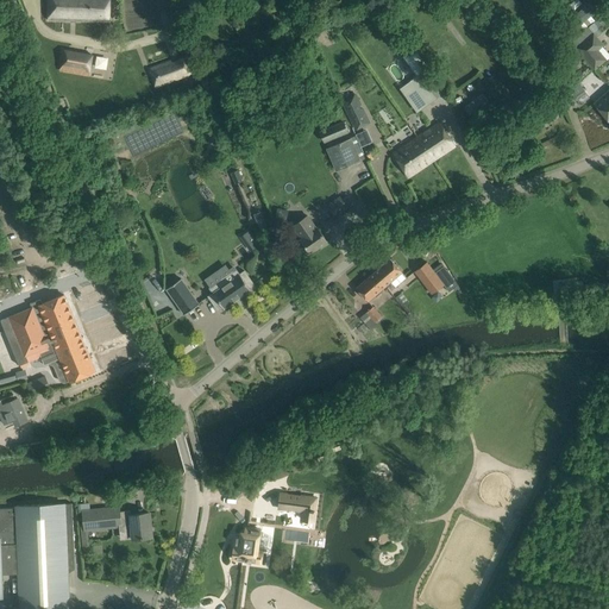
[(48,0),(48,20),(108,23),(110,0),(48,0)]
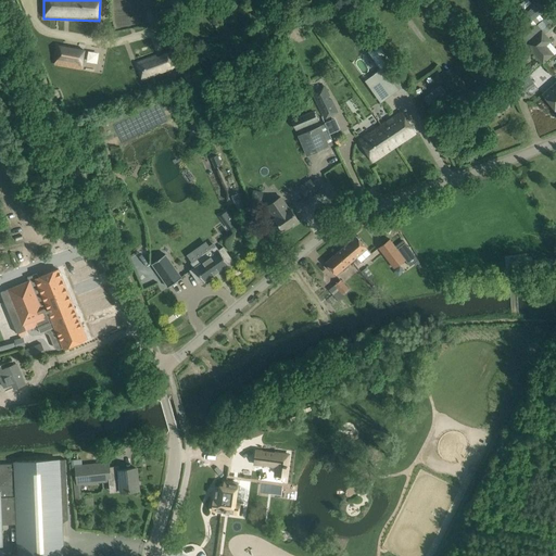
[(538,2),(516,21),(522,27),(527,24),(530,28),(543,19),(539,14),(544,10),(538,2)]
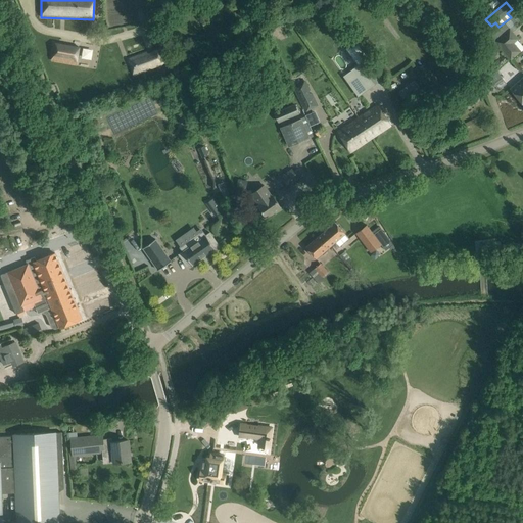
[(153,20),(149,9),(143,11),(148,22),(153,20)]
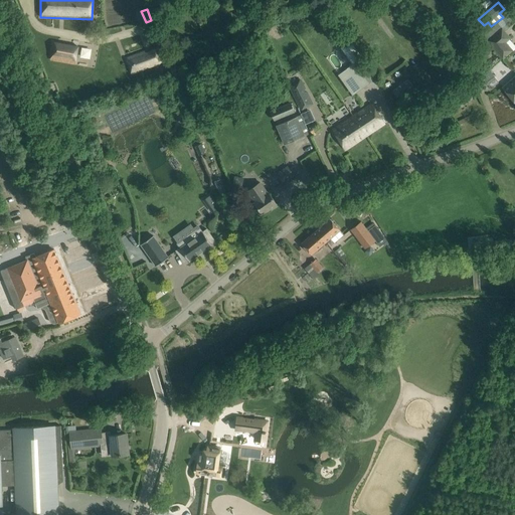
[(486,40),(503,59),(513,50),(506,42),(511,38),(502,27),(486,40)]
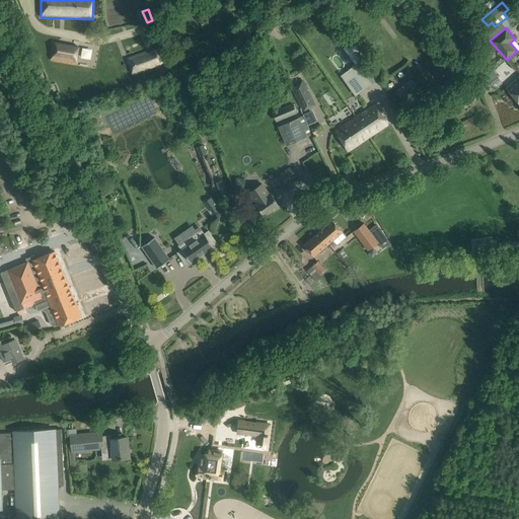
[(52,34),(52,51),(78,51),(78,34),(61,35),(52,34)]
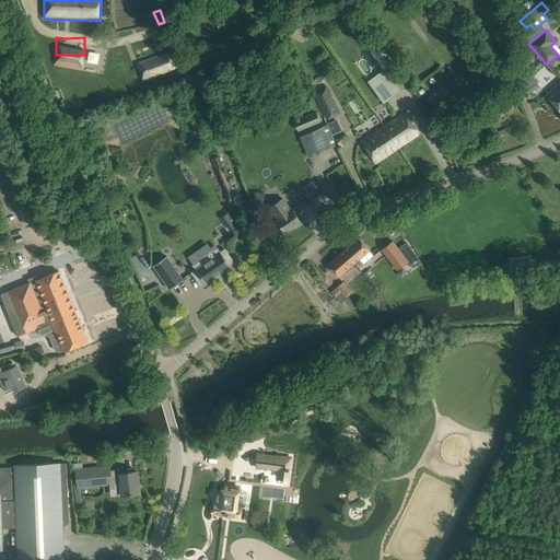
[(383,70),(368,81),(378,96),(383,103),(392,96),(404,89),(388,67),(394,62),(382,45),(371,53),(383,70)]
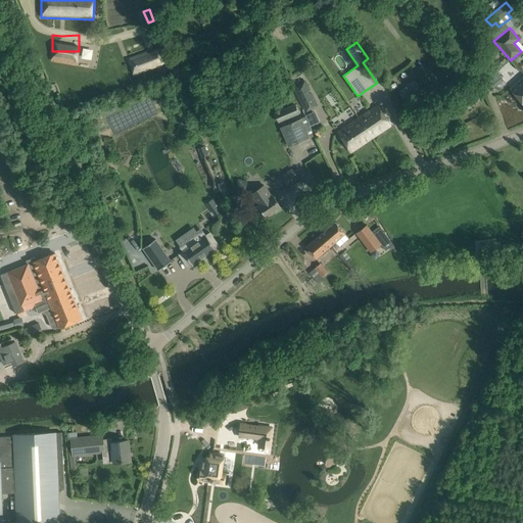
[(146,51),(127,58),(128,60),(127,60),(134,77),(164,64),(158,49),(147,53),(146,51)]
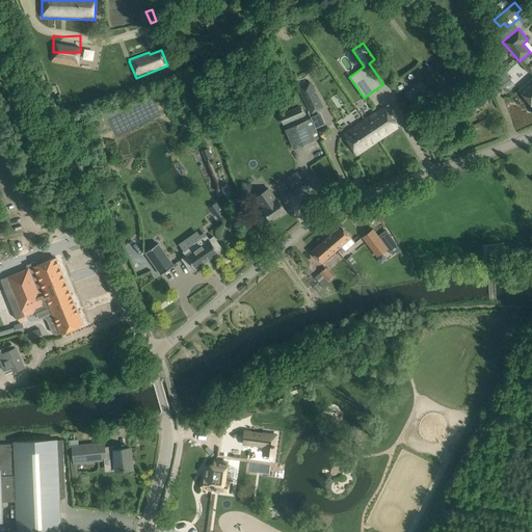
[(531,78),(519,90),(526,100),(531,107),(531,78)]
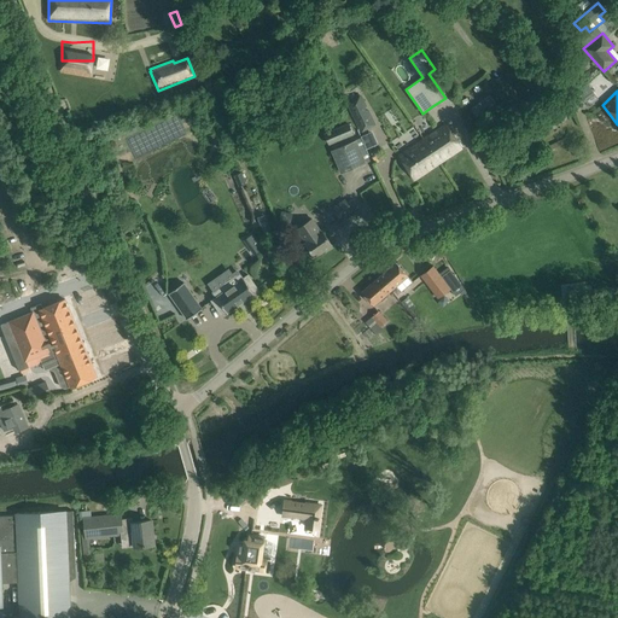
[(361,94),(345,101),(360,133),(375,124),(368,110),(366,111),(365,108),(366,106),(361,94)]
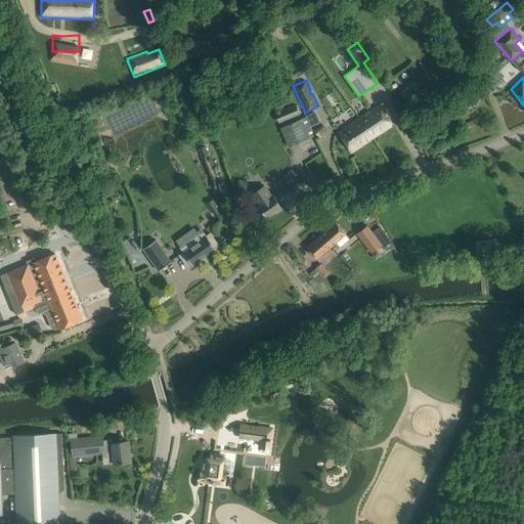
[(484,98),(477,88),(462,99),(469,108),(484,98)]
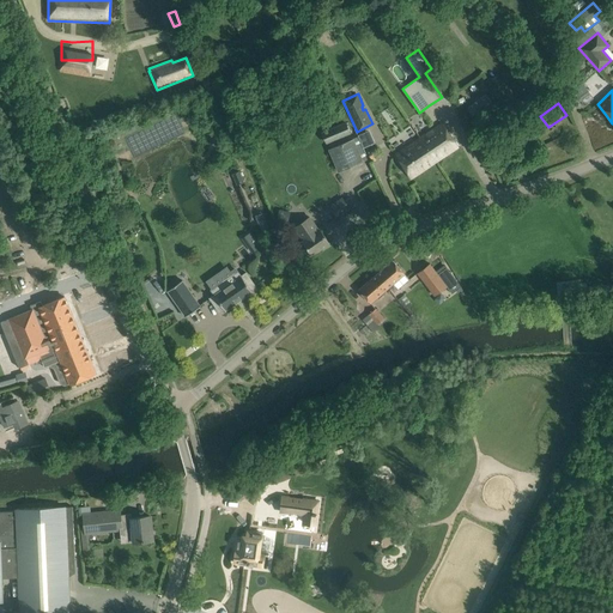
[(346,122),(321,132),(326,144),(350,133),(346,122)]
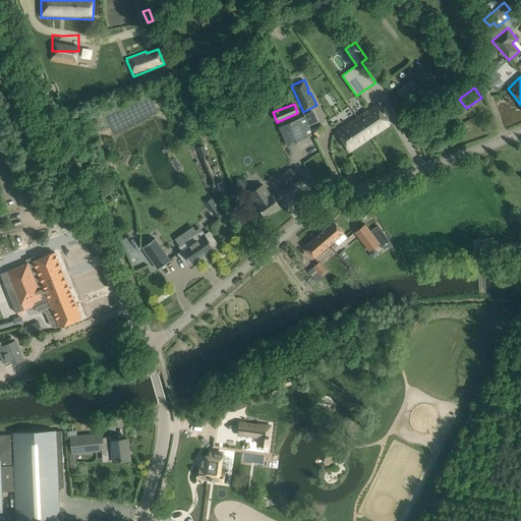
[(375,106),(357,117),(368,134),(373,131),(375,134),(389,125),(375,106)]
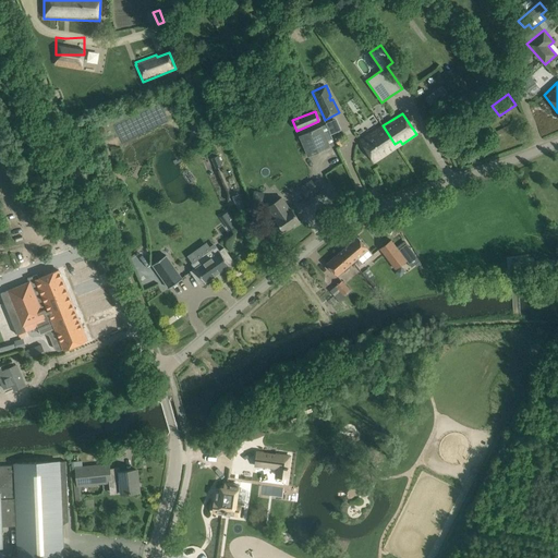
[(395,144),(383,125),(360,141),(374,162),(397,147),(395,144)]
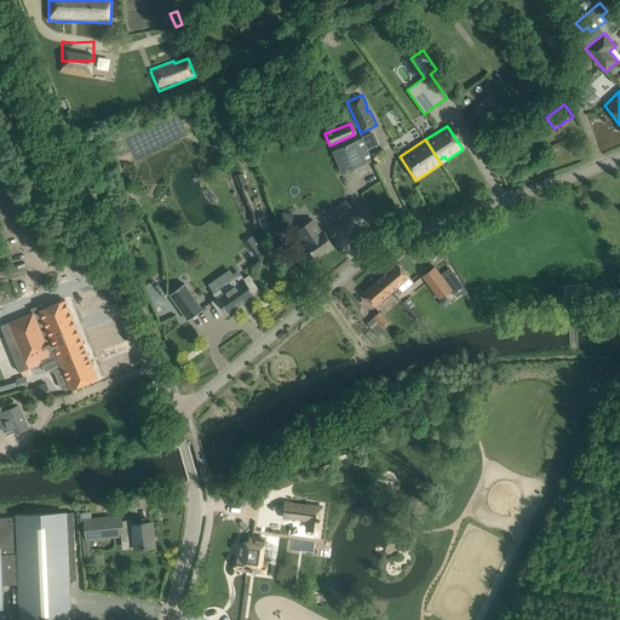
[(366,164),(357,143),(334,153),(343,173),(366,164)]
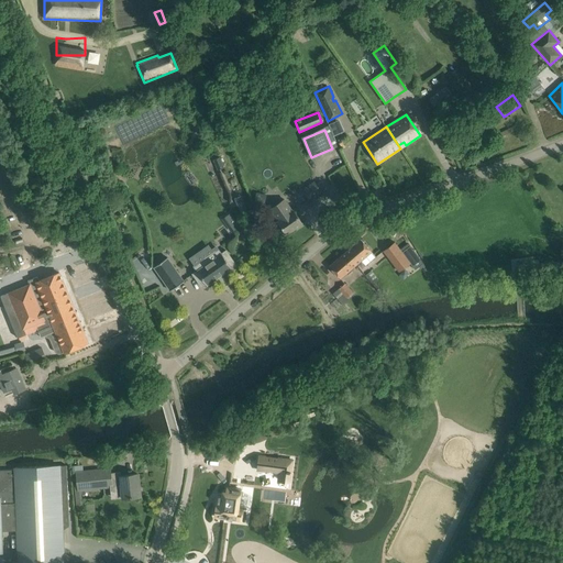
[(337,140),(341,146),(350,142),(345,134),(337,140)]
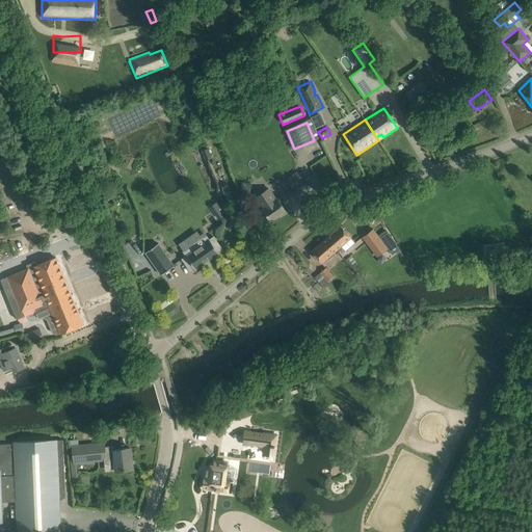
[(207,149),(201,151),(205,161),(211,158),(207,149)]
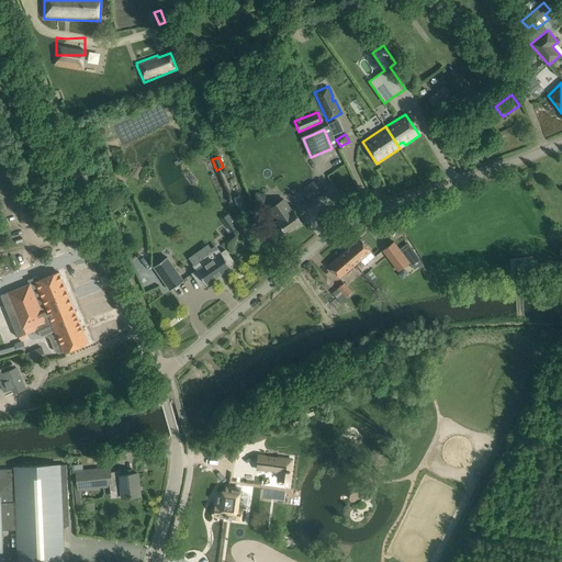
[(314,181),(302,190),(310,200),(322,192),(314,181)]
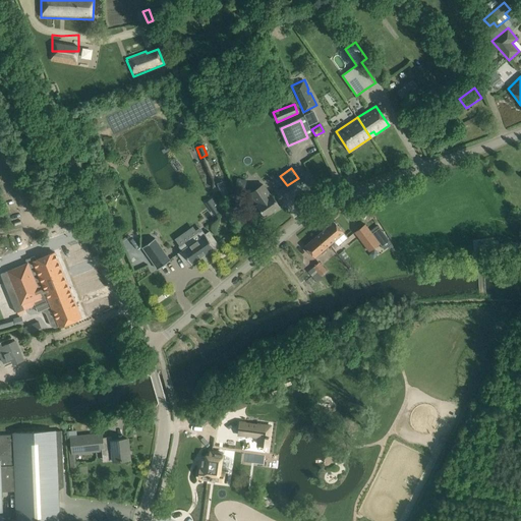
[(237,178),(235,187),(244,189),(246,180),(237,178)]
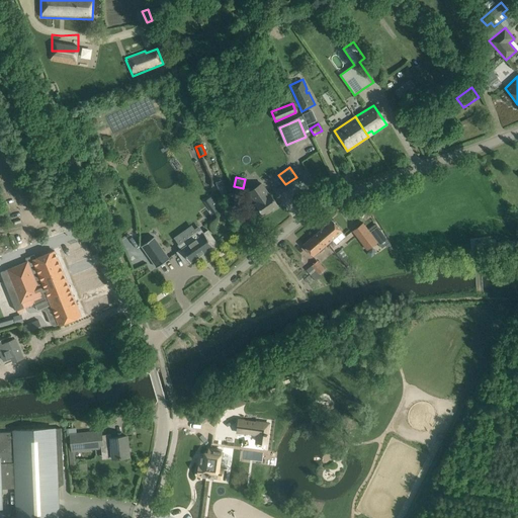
[(222,180),(214,183),(222,199),(229,197),(222,180)]
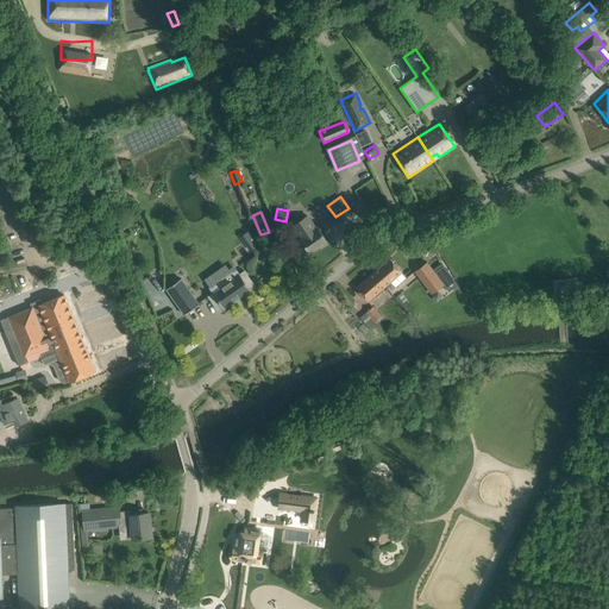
[(312,220),(295,232),(311,253),(327,242),(312,220)]
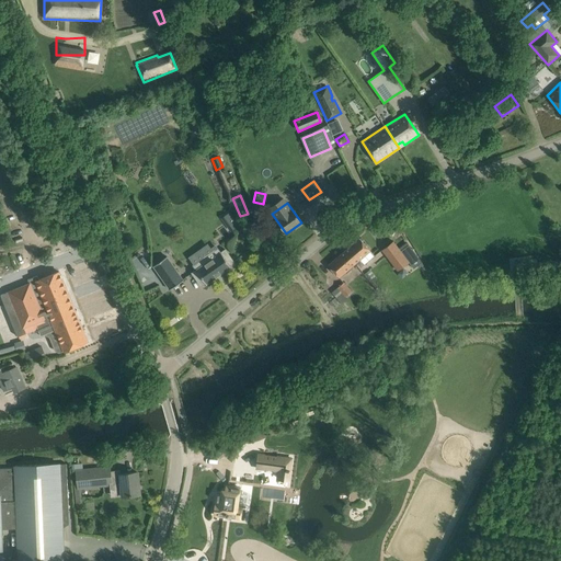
[(226,224),(230,230),(238,226),(232,219),(226,224)]
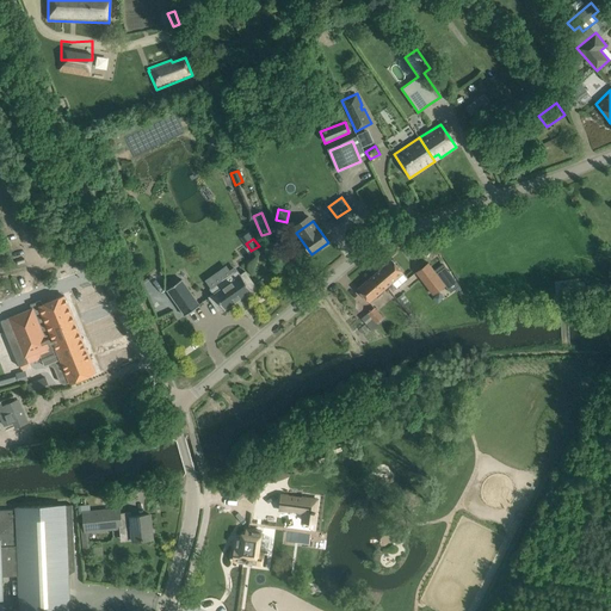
[(375,275),(384,288),(392,282),(396,288),(407,279),(402,272),(392,259),(375,275)]
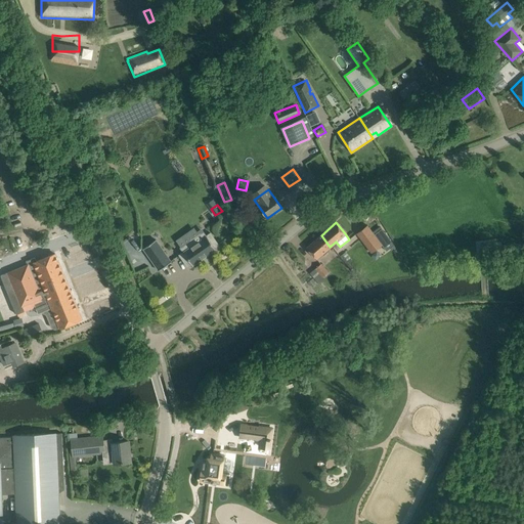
[(367,226),(357,234),(372,253),(379,248),(382,246),(386,252),(394,246),(381,229),(374,235),(367,226)]
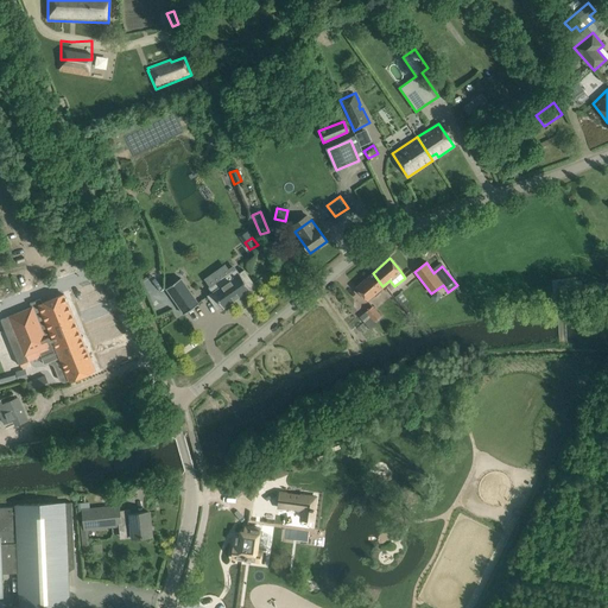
[(244,271),(239,273),(235,268),(209,287),(213,292),(208,296),(217,310),(222,306),(223,308),(249,290),(248,287),(253,284),(244,271)]
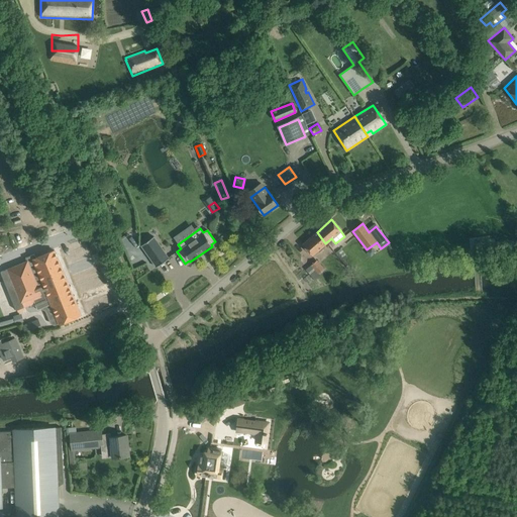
[(325,243),(317,232),(302,244),(312,255),(325,243)]
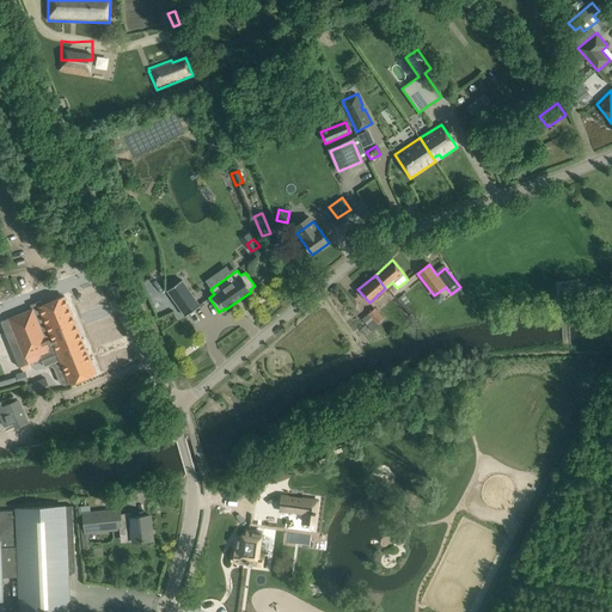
[(167,291),(185,316),(200,306),(182,280),(167,291)]
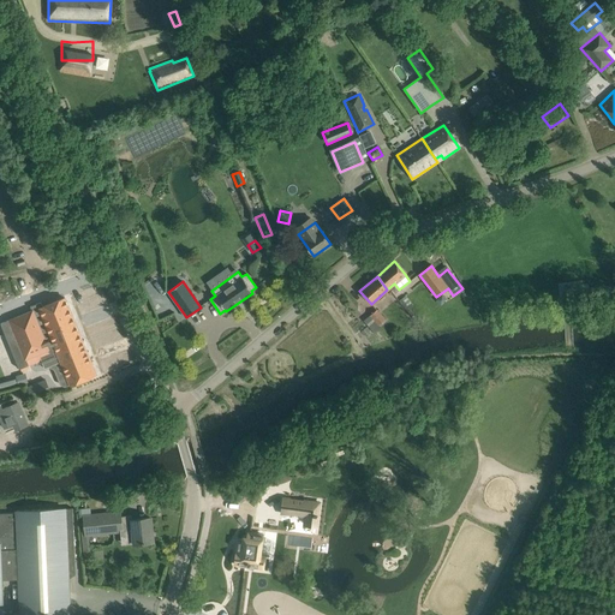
[(96,375),(65,298),(42,308),(41,303),(30,308),(31,311),(0,324),(19,369),(41,360),(45,369),(61,362),(70,386),(96,375)]
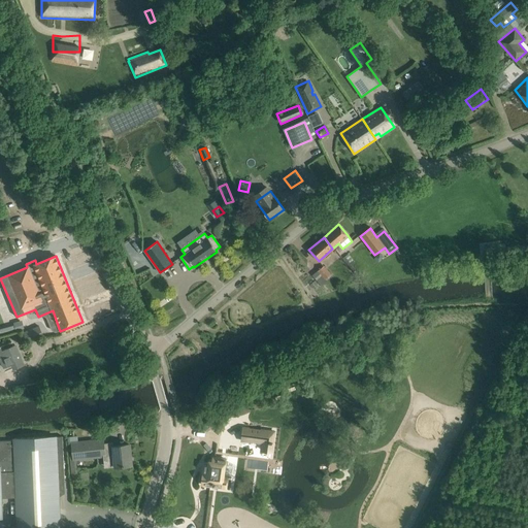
[(323,265),(314,273),(322,285),(326,282),(325,279),(331,274),(323,265)]
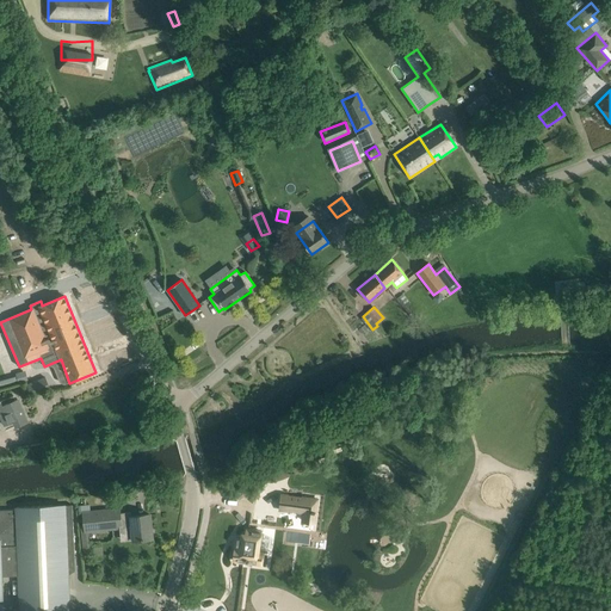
[(0,388),(28,382),(25,370),(16,372),(16,377),(0,381),(0,388)]
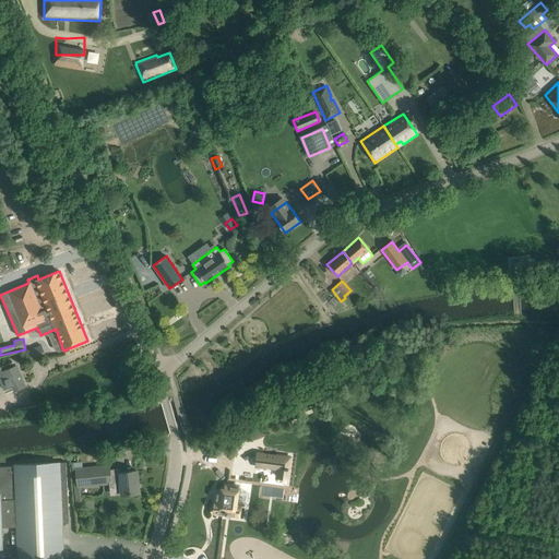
[(24,353),(30,364),(46,357),(40,345),(24,353)]
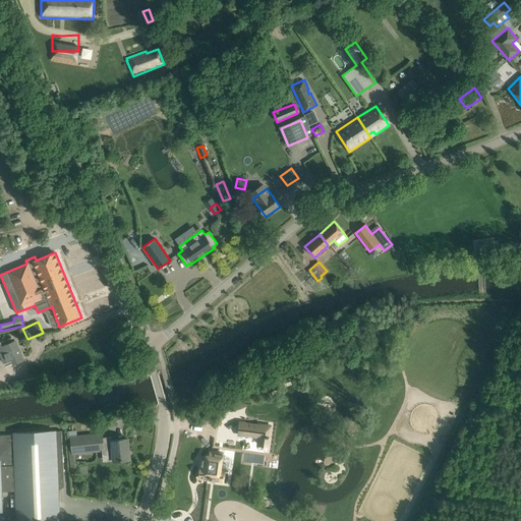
[(23,361),(15,341),(12,342),(11,338),(0,342),(0,355),(3,363),(11,361),(13,365),(23,361)]
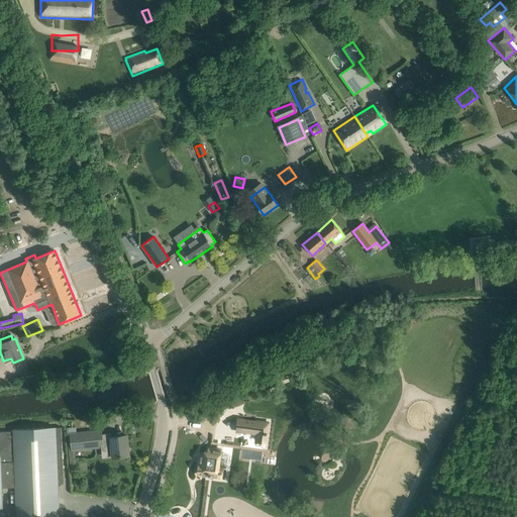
[(237,417),(236,428),(256,430),(256,438),(266,439),(268,421),(237,417)]
